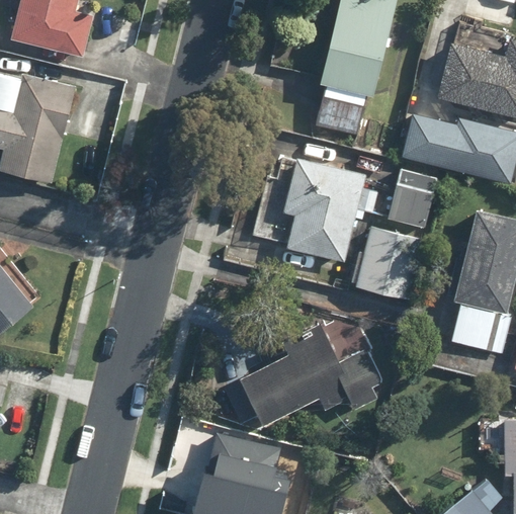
[(77,0),(18,0),(9,37),(81,56),(92,14),(75,9),(77,0)]
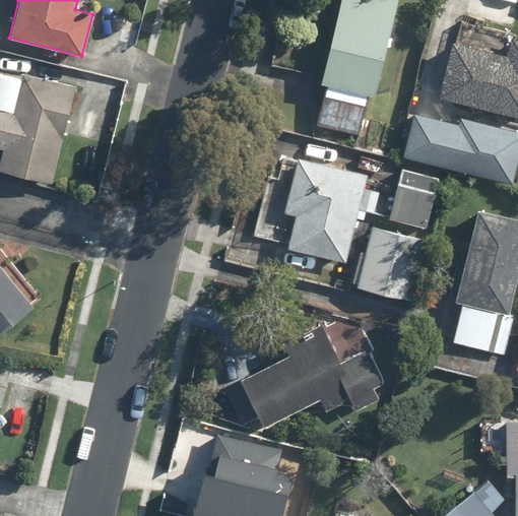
[(366,97),(376,99),(400,0),(341,0),(321,85),(330,87),(366,97)]
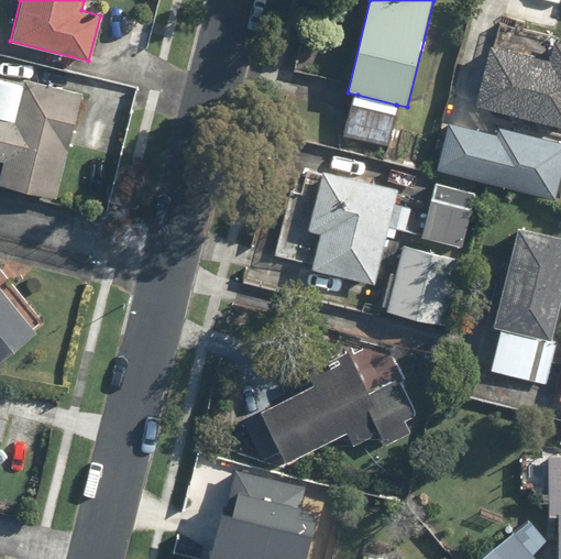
[(492,43),(475,106),(560,129),(560,43),(553,42),(549,58),(492,43)]
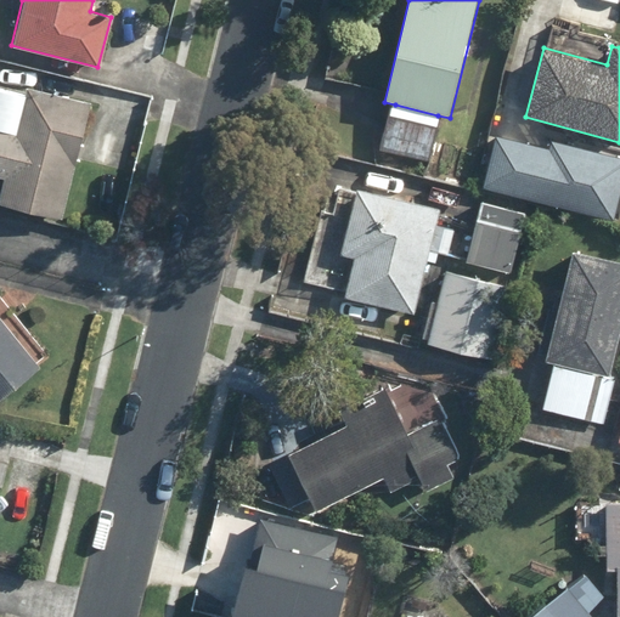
[(0,204),(65,220),(90,105),(26,90),(17,131),(0,126),(0,174),(4,175),(0,192),(0,204)]
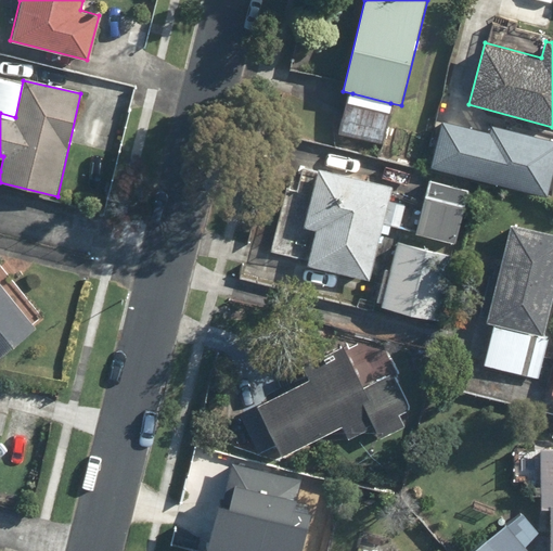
[(390,103),(352,93),(343,131),(382,140),(390,103)]
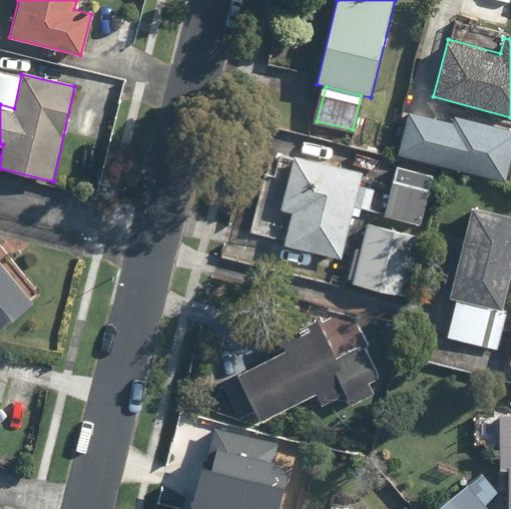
[(454,126),(409,114),(399,153),(507,182),(510,168),(510,130),(456,116),(454,126)]
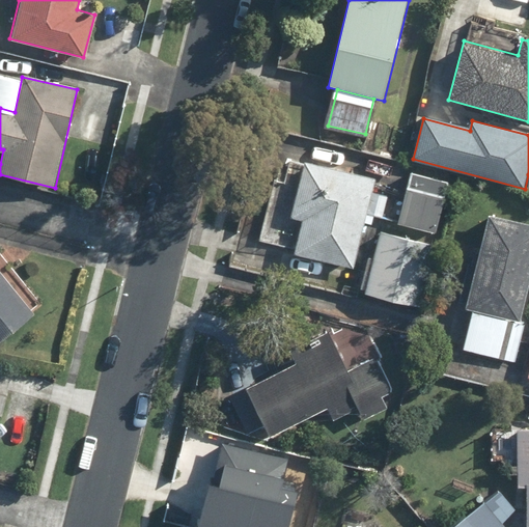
[(290,256),(354,273),(379,179),(309,161),(293,219),(300,221),(290,256)]
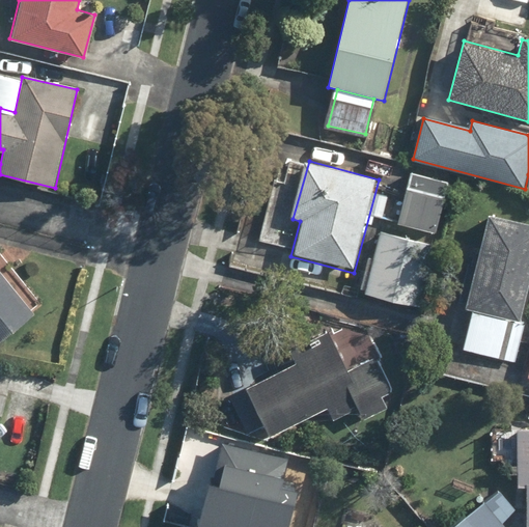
[(412,175),(398,224),(436,233),(448,185),(412,175)]
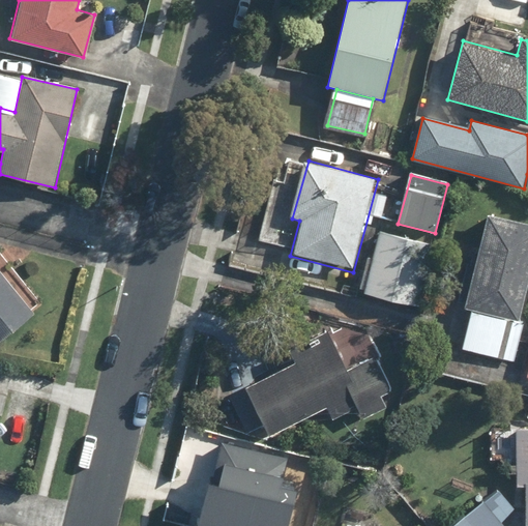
[(527,293),(527,226),(487,214),(462,305),(521,321),(527,293)]
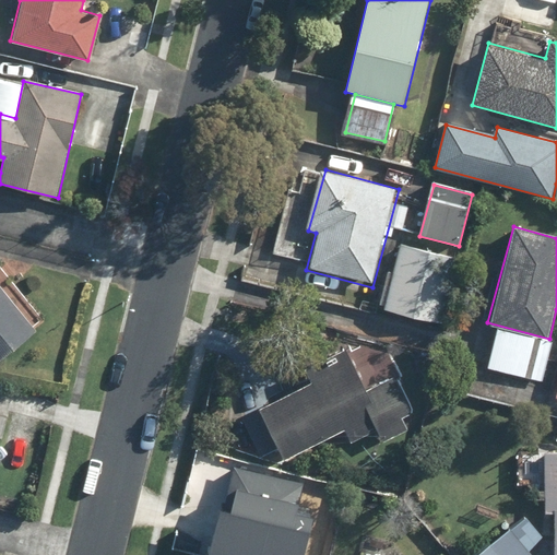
[(462,259),(400,245),(386,308),(449,322),(462,259)]
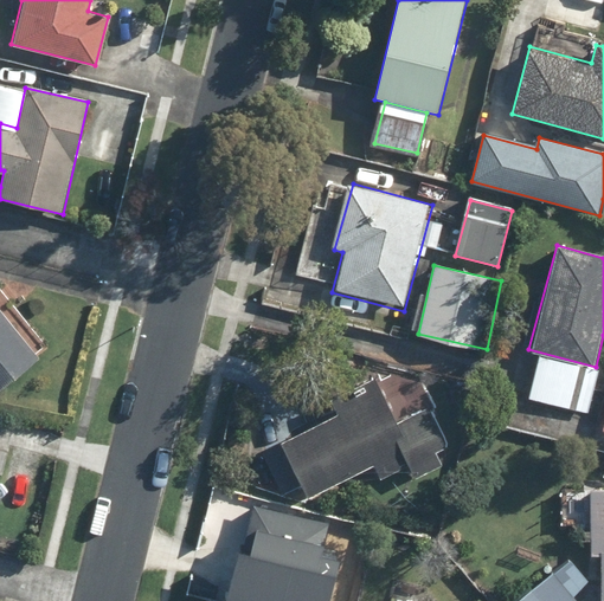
[(0,393),(43,360),(0,307),(0,393)]
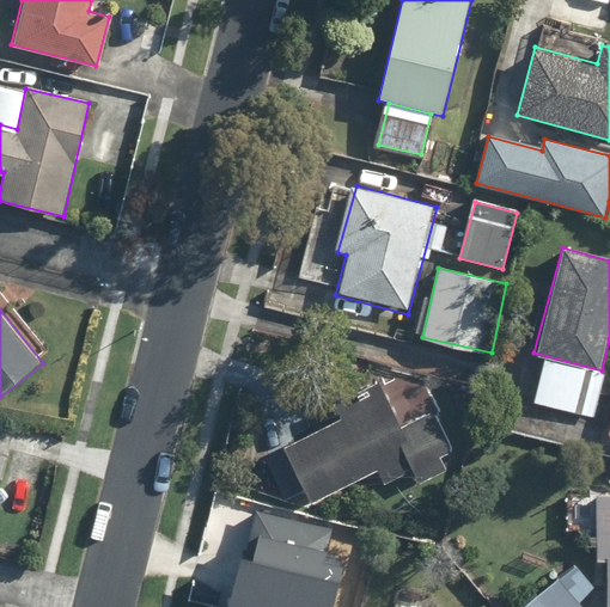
[(602,371),(547,359),(536,406),(596,420),(605,372),(602,371)]
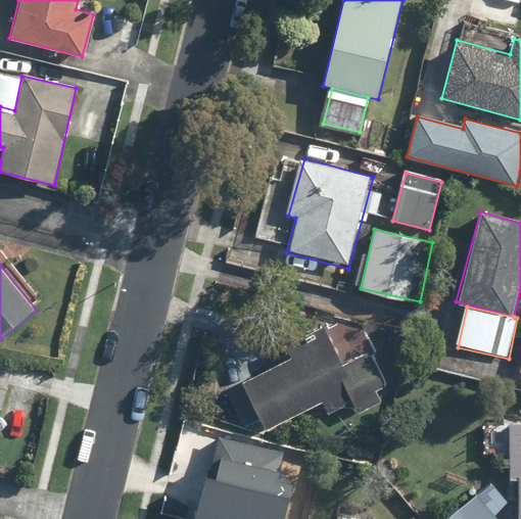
[(246,428),(265,420),(268,428),(322,402),(328,415),(353,403),(358,413),(381,400),(375,389),(384,384),(370,355),(354,363),(340,333),(315,346),(245,379),(248,386),(230,395),(246,428)]
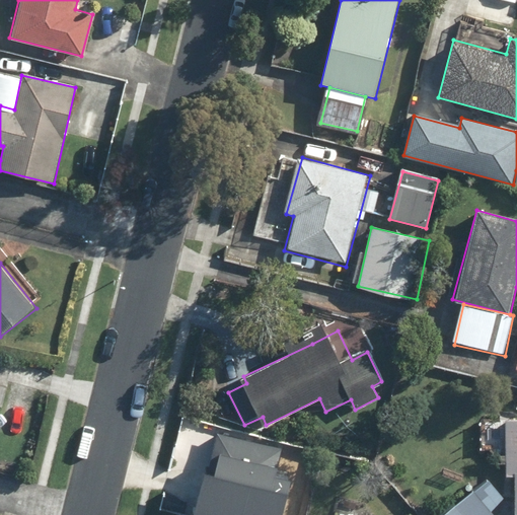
[(516,514),(516,420),(505,421),(505,473),(516,473),(516,514)]
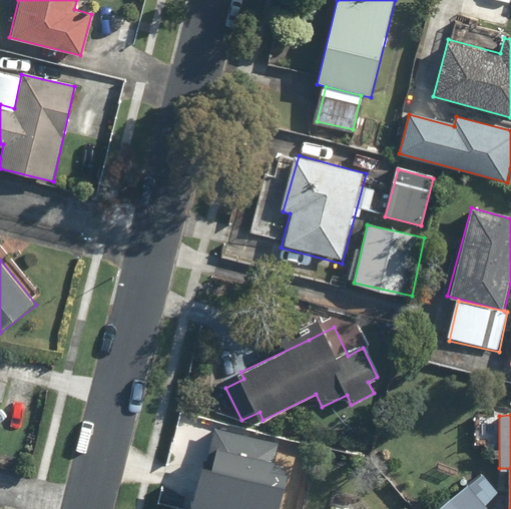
[(207,432),(189,508),(277,508),(283,482),(273,480),(280,448),(207,432)]
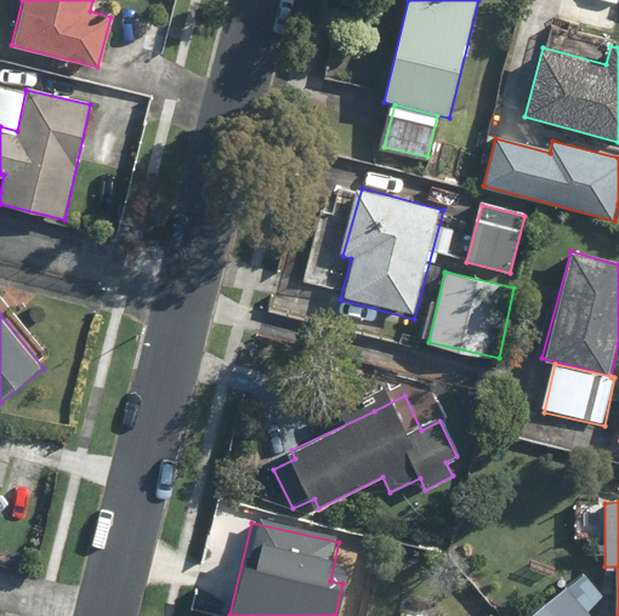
[(589,615),(566,587),(527,615),(589,615)]
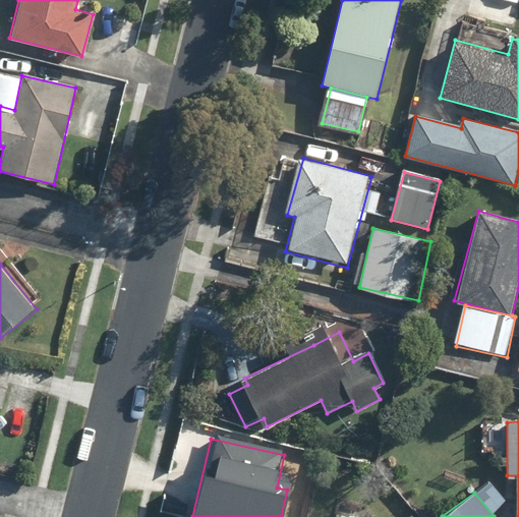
All buildings are outlined.
